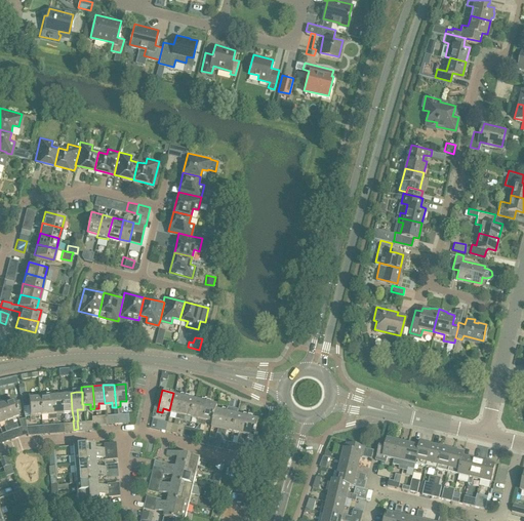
[(67,393),(59,394),(62,411),(69,410),(69,415),(73,415),(72,410),(71,393),(67,393)]
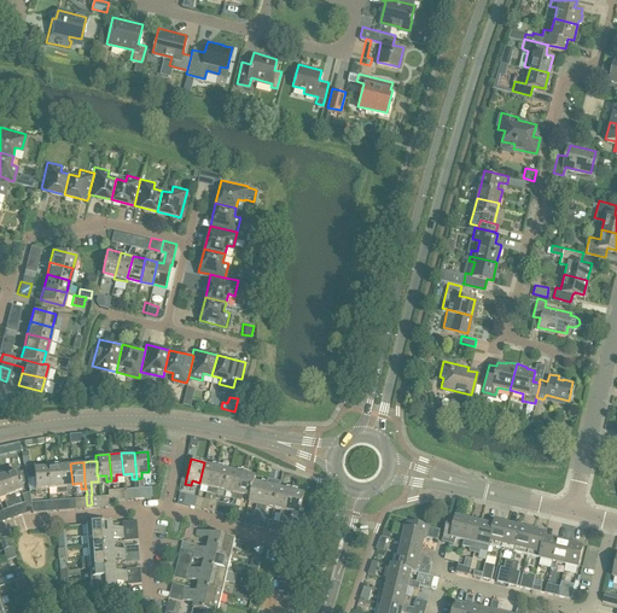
[(207,490),(210,490),(211,485),(216,465),(204,462),(199,483),(208,484),(207,490)]
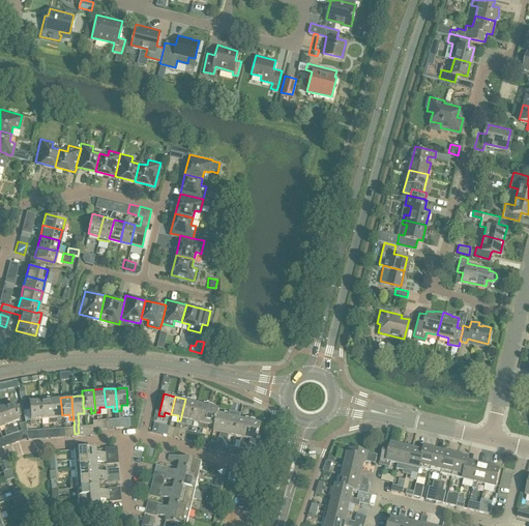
[(50,398),(38,399),(40,416),(48,416),(48,420),(52,420),(50,398)]
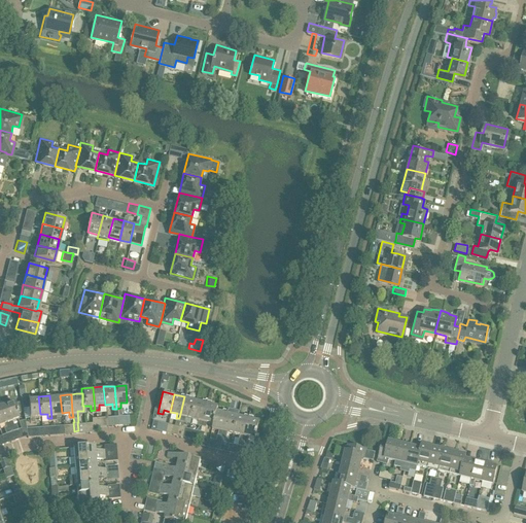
[(49,395),(51,418),(56,418),(56,413),(62,413),(60,395),(54,395),(49,395)]
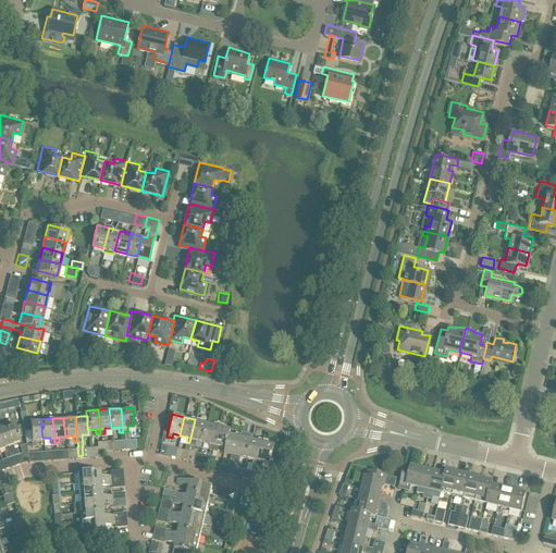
[(40,419),(28,420),(31,439),(31,444),(36,443),(36,439),(42,438),(40,419)]
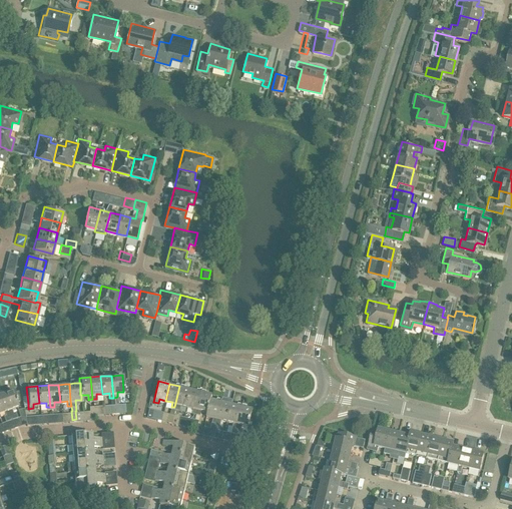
[(170,421),(175,422),(177,414),(178,408),(179,408),(179,404),(185,406),(189,388),(179,386),(175,403),(174,407),(175,407),(173,413),(172,413),(170,421)]
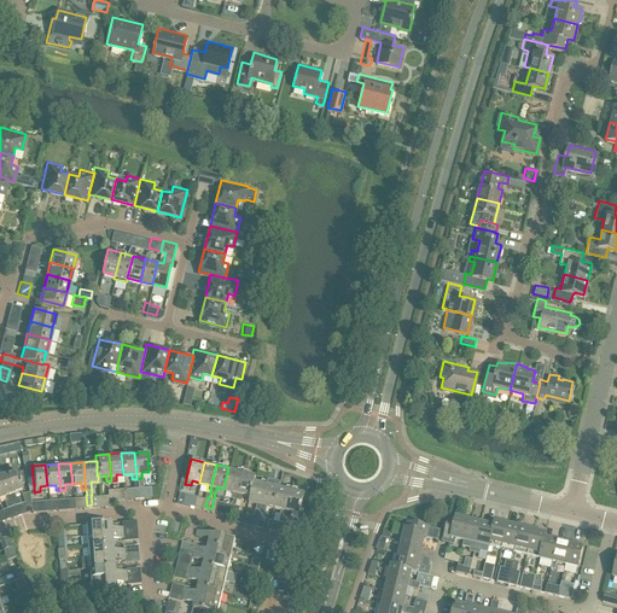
[(13,467),(1,472),(16,513),(21,512),(17,501),(18,501),(13,490),(21,486),(18,480),(24,479),(21,467),(15,470),(13,467)]
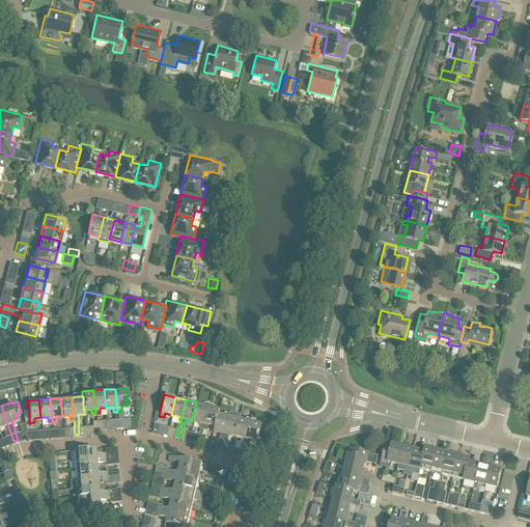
[(196,401),(192,420),(199,421),(198,426),(202,426),(203,422),(207,405),(196,401)]
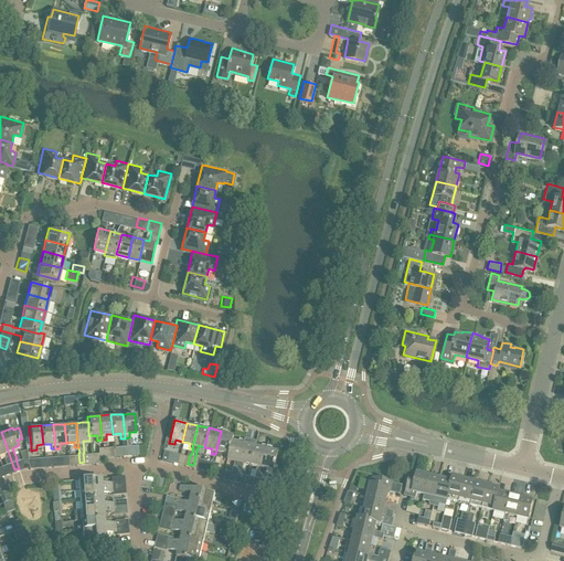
[(232,433),(221,431),(216,450),(215,454),(214,461),(212,469),(216,470),(219,462),(217,461),(219,455),(220,455),(221,451),(227,452),(231,438),(232,433)]
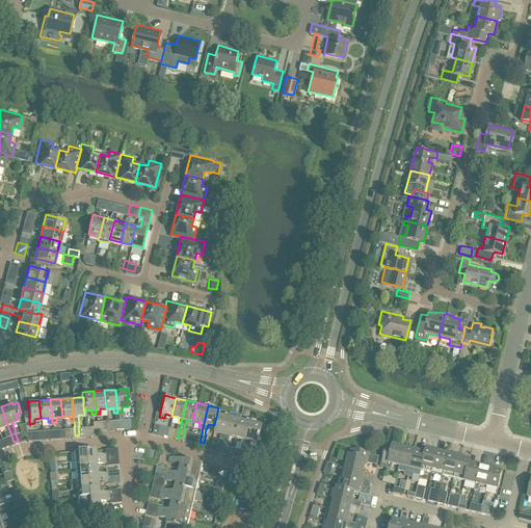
[(1,406),(0,406),(0,426),(4,424),(6,429),(8,434),(7,434),(10,443),(14,442),(1,406)]
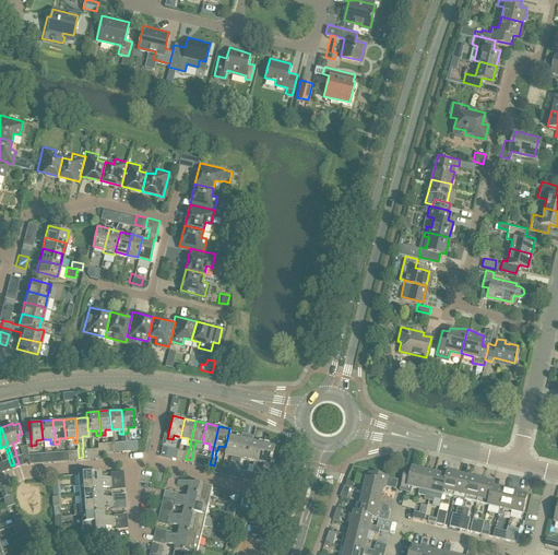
[(230,459),(235,460),(236,455),(240,436),(228,434),(225,447),(224,452),(232,455),(230,459)]
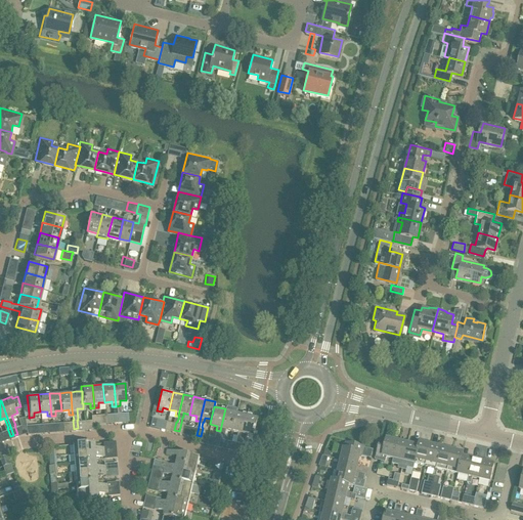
[(218,436),(216,445),(220,446),(222,437),(223,437),(224,432),(225,427),(231,429),(235,412),(229,409),(225,408),(221,426),(220,431),(218,436)]
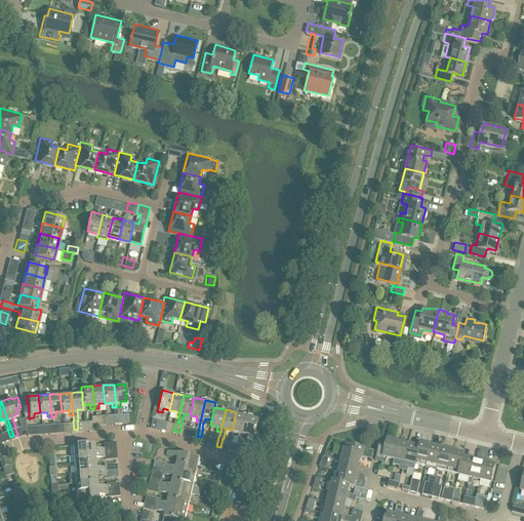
[(232,430),(239,431),(234,450),(238,450),(240,442),(246,414),(236,412),(232,430)]
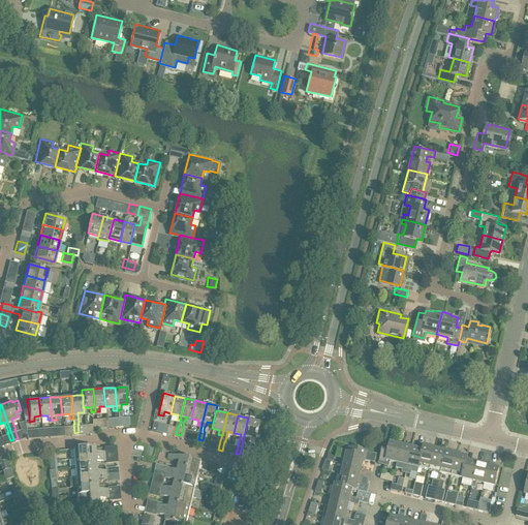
[(242,445),(240,454),(244,455),(246,446),(248,436),(255,438),(259,421),(253,419),(248,418),(242,445)]
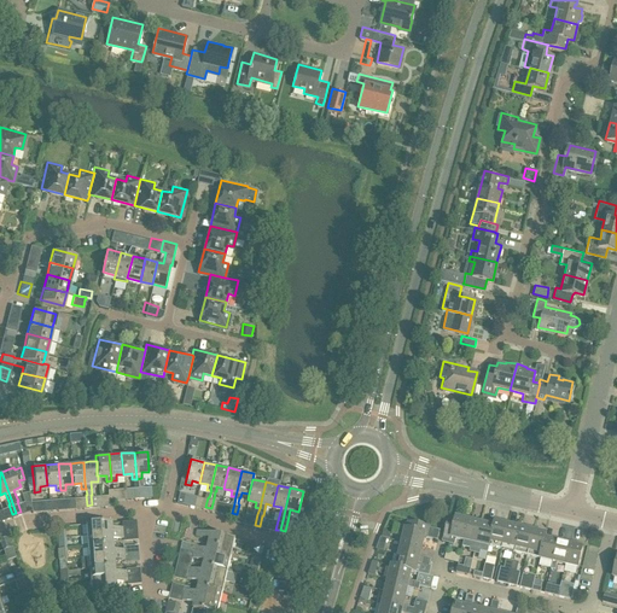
[(179,490),(176,500),(187,502),(190,492),(179,490)]
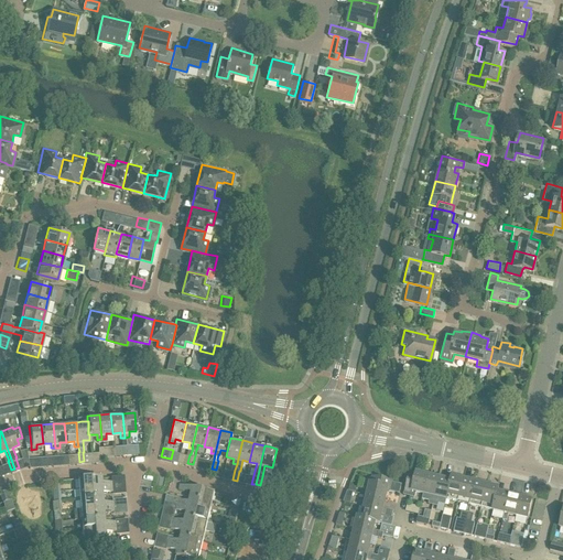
[(26,454),(29,465),(38,465),(36,455),(32,455),(28,456),(26,454)]
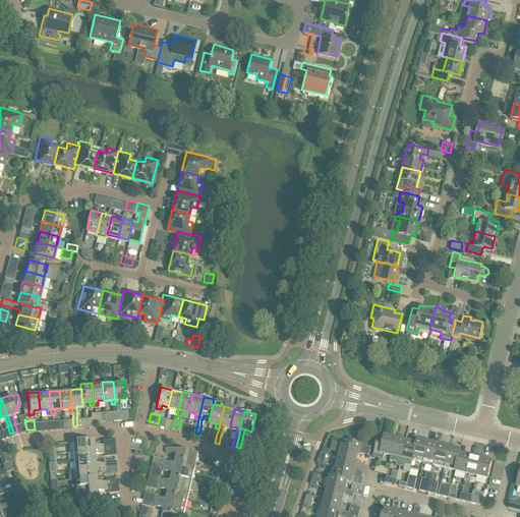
[(377,435),(372,455),(381,457),(382,451),(390,453),(394,437),(383,435),(382,436),(377,435)]
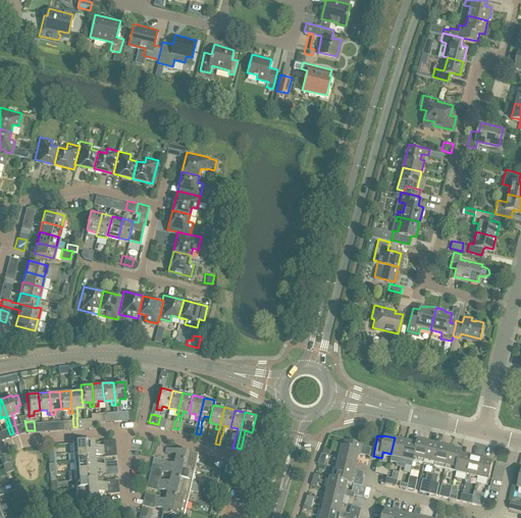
[(396,464),(400,464),(401,460),(405,441),(395,437),(391,454),(389,459),(396,460),(396,464)]
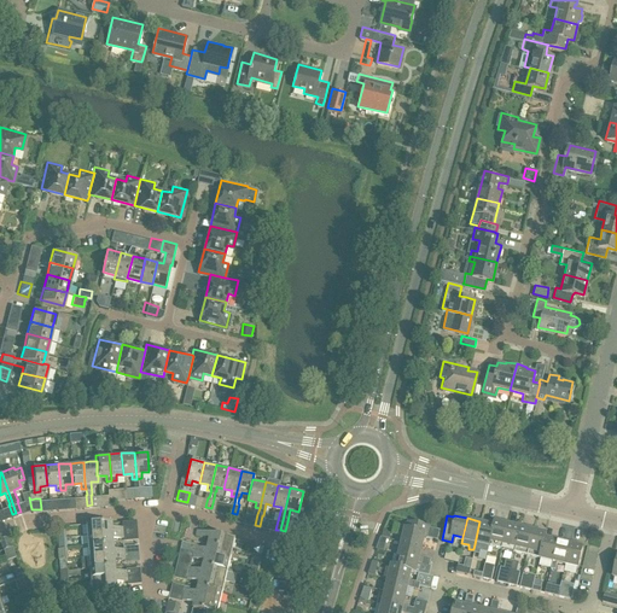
[(85,532),(123,530),(123,525),(110,525),(110,519),(83,521),(85,532)]
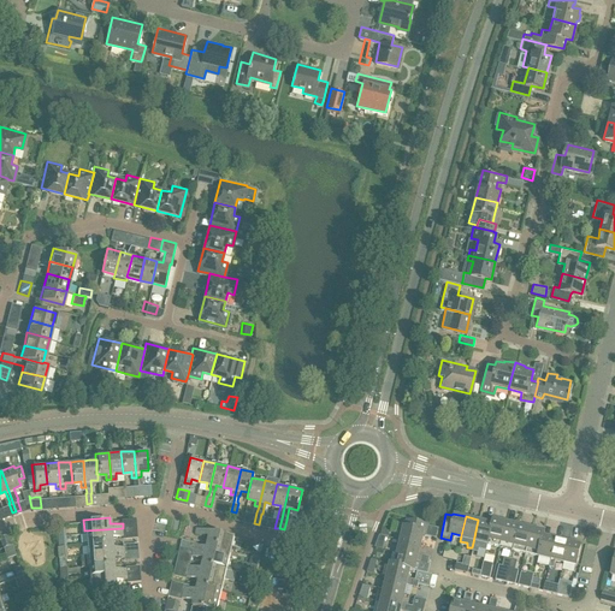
[(402,523),(400,537),(419,541),(420,533),(436,537),(438,526),(427,523),(404,517),(403,523),(402,523)]
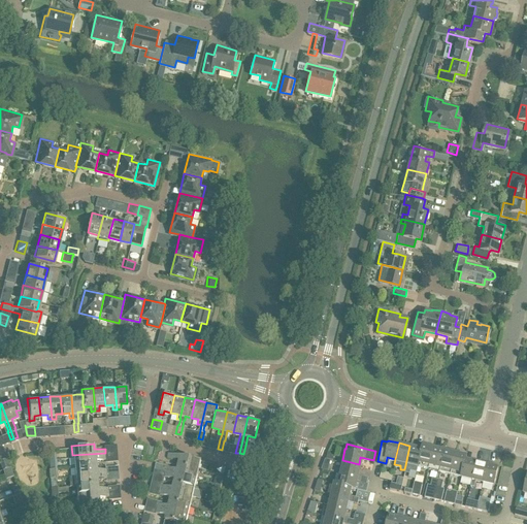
[(416,469),(417,464),(422,445),(421,444),(420,448),(409,446),(405,465),(404,469),(408,470),(409,468),(416,469)]
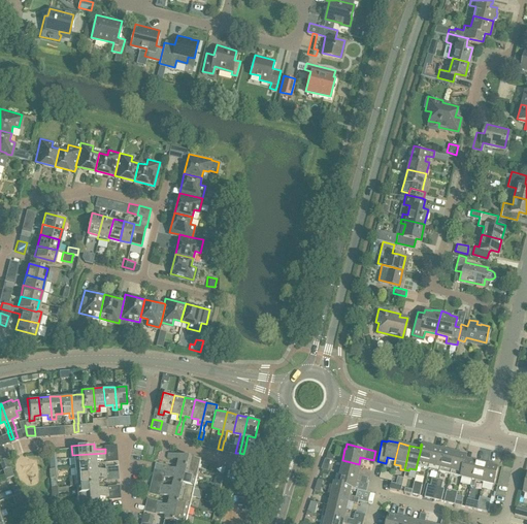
[(418,465),(428,467),(432,447),(422,445),(417,464),(418,465)]
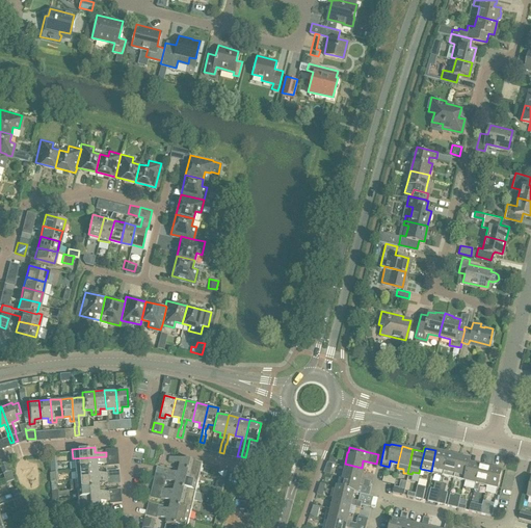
[(442,474),(447,452),(435,450),(431,471),(442,474)]
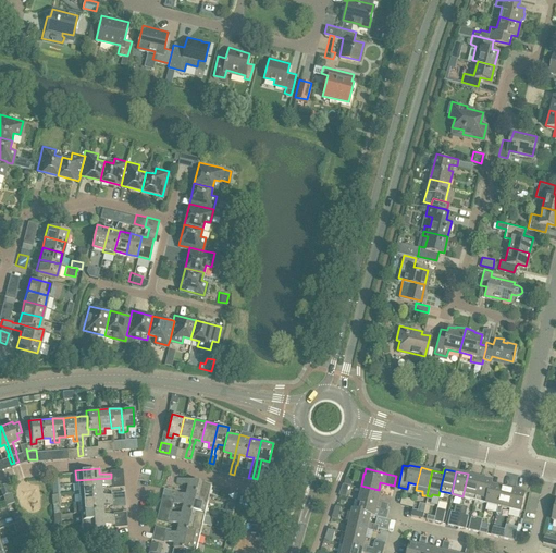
[(474,499),(479,477),(468,474),(462,496),(474,499)]
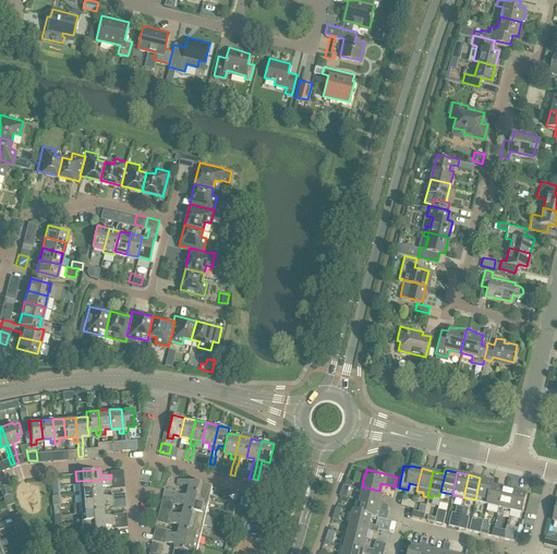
[(209,495),(212,484),(177,477),(176,482),(188,484),(186,490),(209,495)]
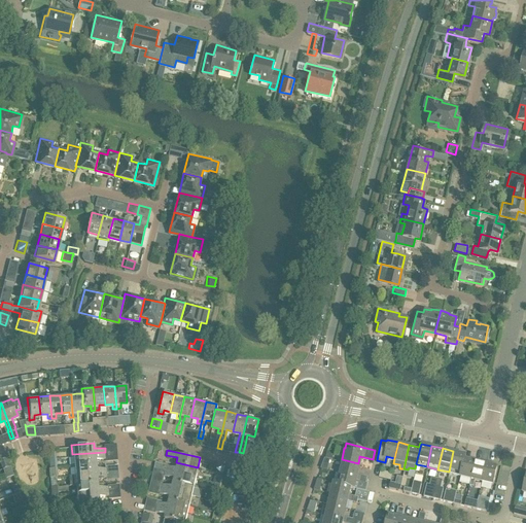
[(459,475),(464,453),(453,451),(449,472),(459,475)]
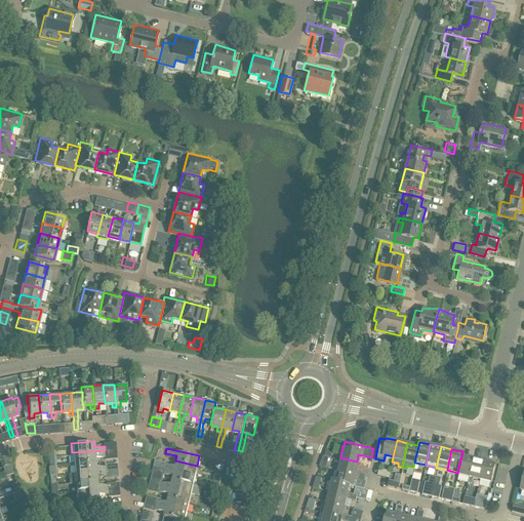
[(73,462),(94,461),(94,456),(106,455),(105,450),(72,452),(73,462)]
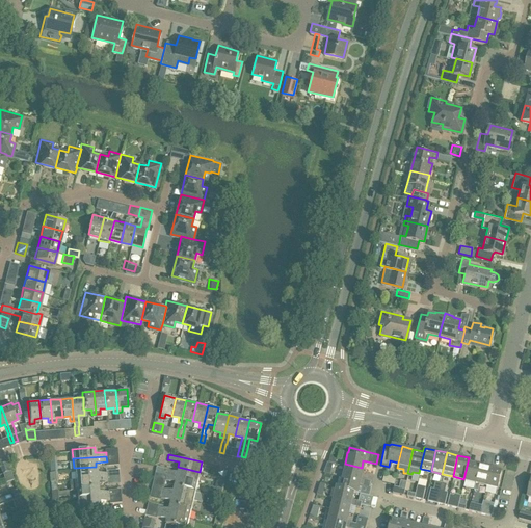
[(474,481),(478,465),(469,463),(469,458),(469,457),(463,479),(474,481)]
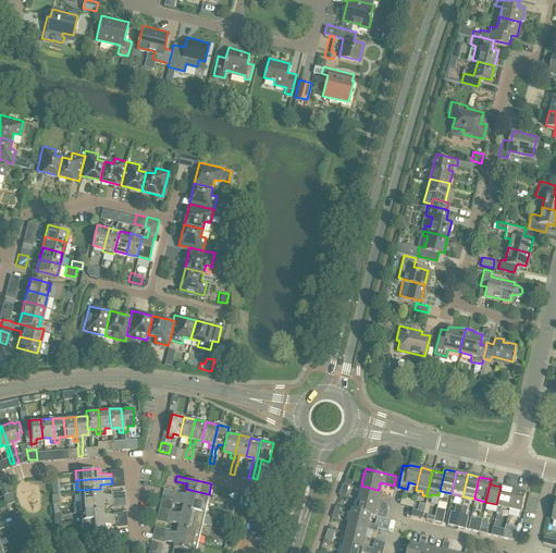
[(209,494),(186,489),(185,493),(178,491),(180,489),(163,486),(162,492),(172,495),(173,495),(207,503),(209,494)]
